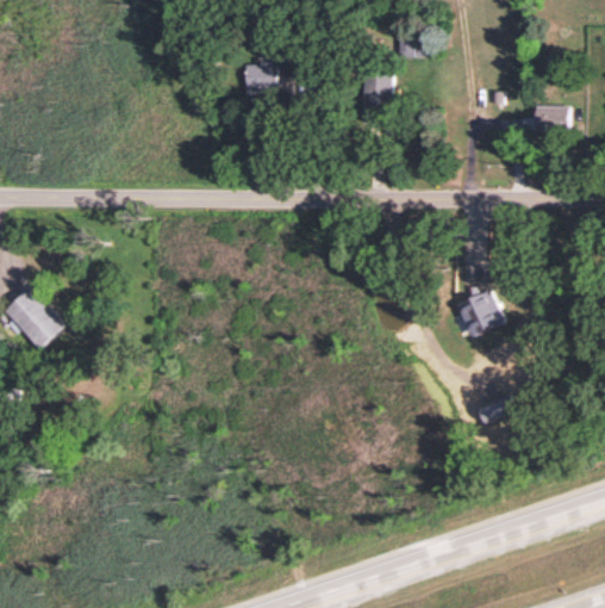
[(244,94),(276,94),(276,63),(244,63),(244,94)]
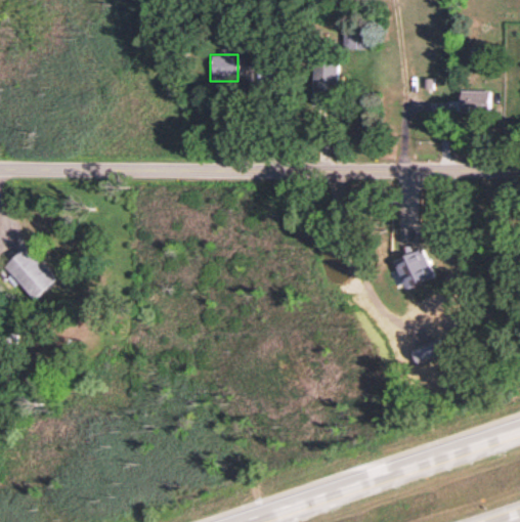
[(312,64),(313,96),(336,96),(335,63),(312,64)]
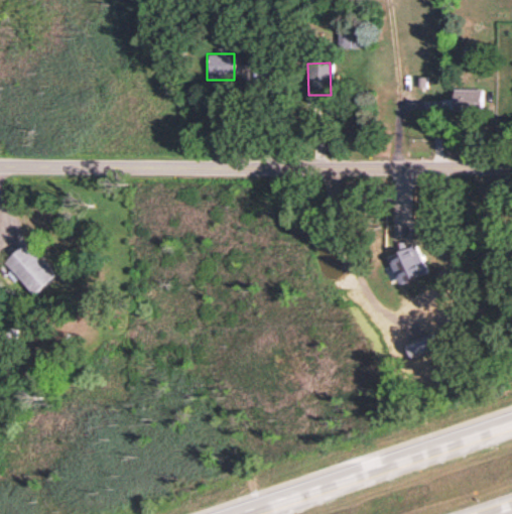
[(468,121),(479,121),(478,130),(479,130),(481,91),(453,90),(452,113),(468,114),(468,121)]
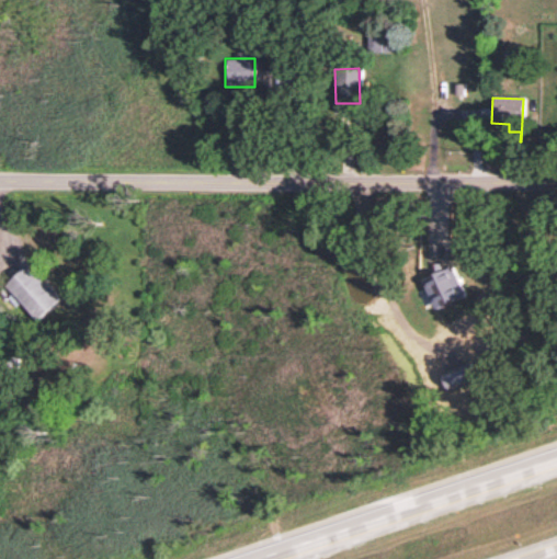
[(60,299),(27,264),(3,287),(36,321),(60,299)]
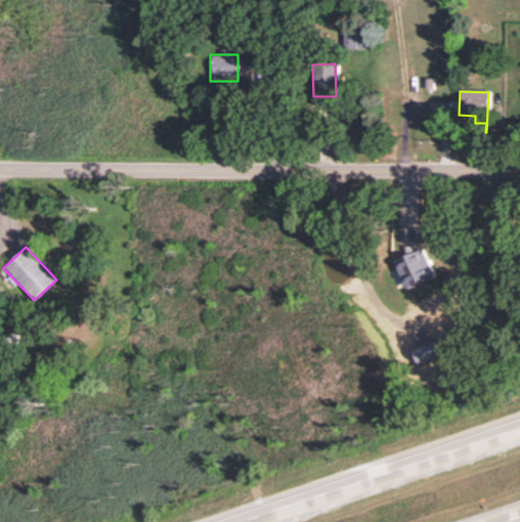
[(390,262),(393,269),(385,272),(391,288),(402,284),(404,290),(432,278),(421,250),(390,262)]
